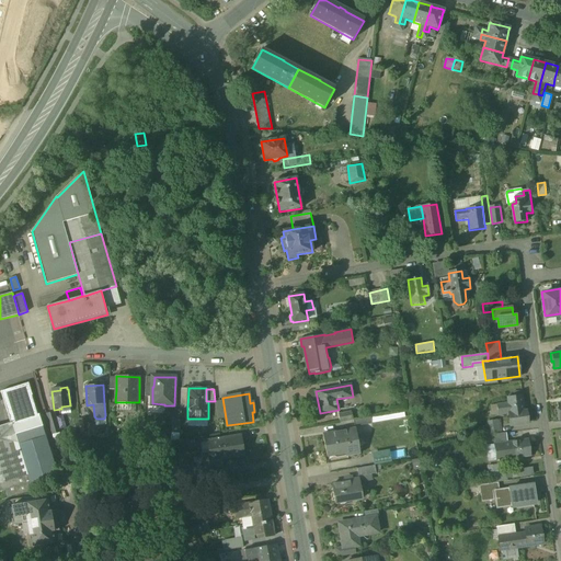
[(523,396),(507,398),(507,403),(491,405),(492,415),(499,415),(508,414),(511,425),(528,423),(526,412),(524,412),(523,396)]
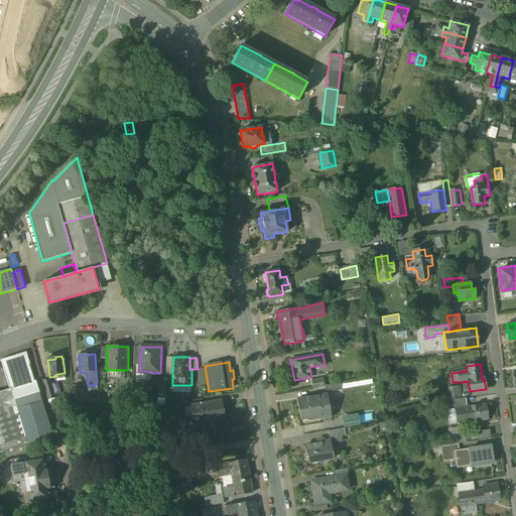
[(325,379),(311,381),(313,388),(326,386),(325,379)]
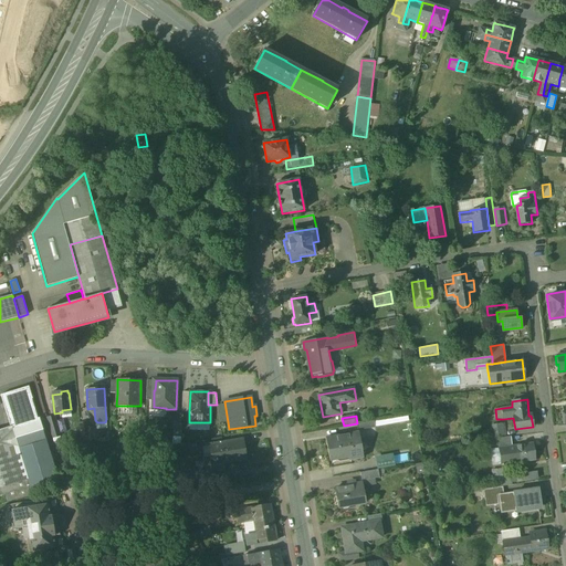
[(60,436),(54,417),(48,418),(53,438),(60,436)]
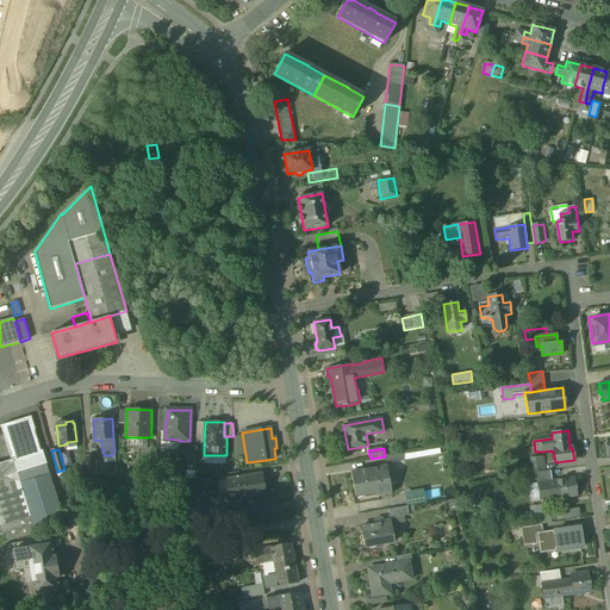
[(0,535),(6,534),(8,542),(64,524),(62,517),(60,508),(42,452),(39,453),(39,452),(0,464),(0,535)]
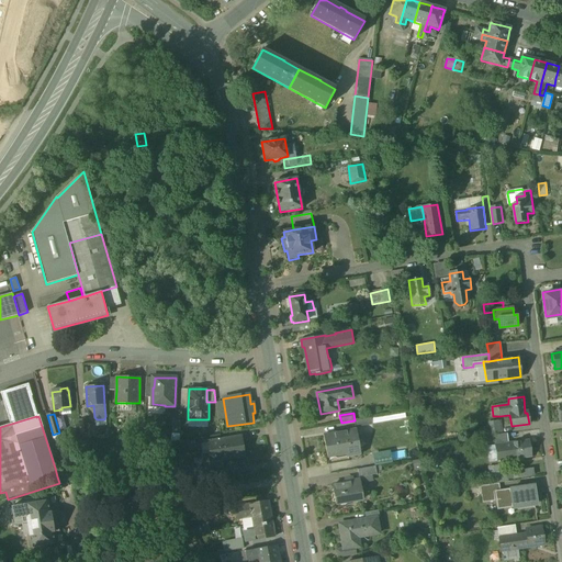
[(371,418),(355,422),(356,427),(372,425),(371,418)]
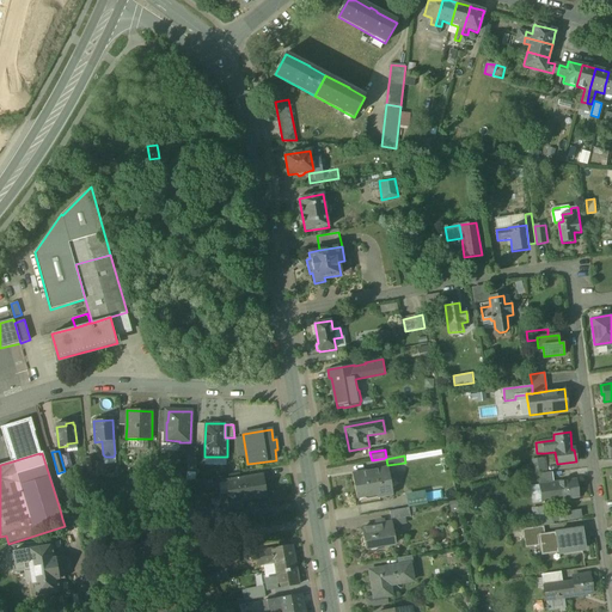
[(95,457),(86,458),(87,473),(97,472),(96,461),(95,457)]
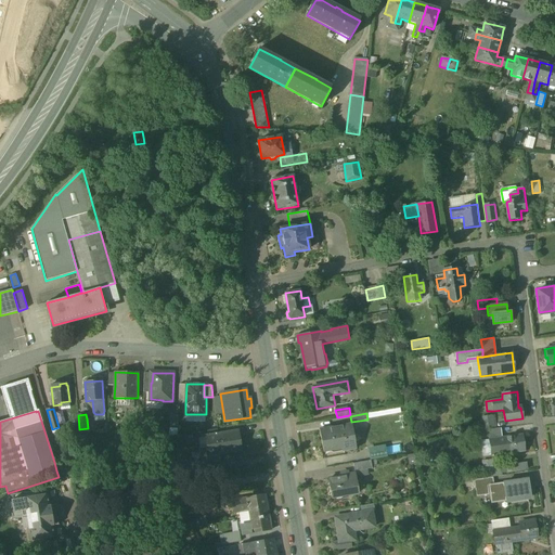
[(494,416),(487,416),(482,417),(485,430),(488,429),(495,429),(494,416)]
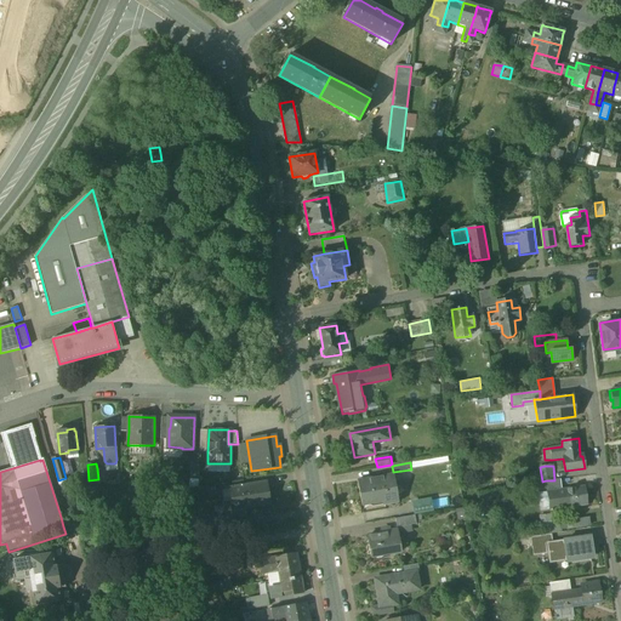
[(393,476),(358,482),(360,500),(372,497),(372,502),(382,500),(382,505),(398,501),(393,476)]
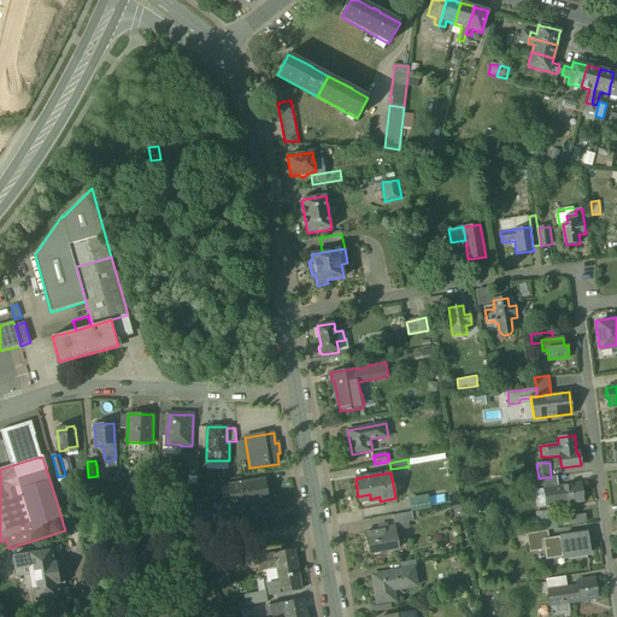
[(551,477),(542,477),(544,488),(558,486),(557,476),(551,477)]
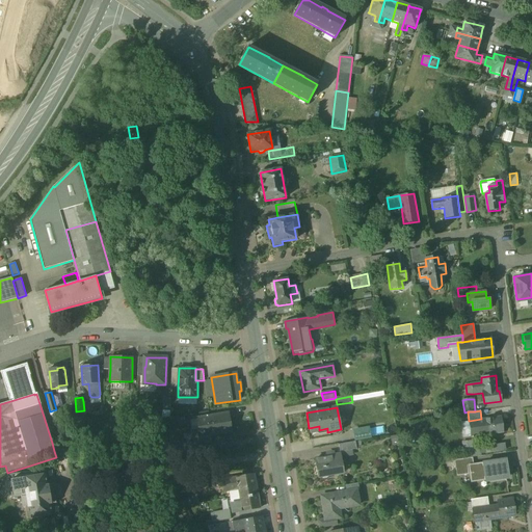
[(229,414),(197,419),(200,429),(192,430),(194,444),(211,442),(210,435),(232,432),(229,414)]
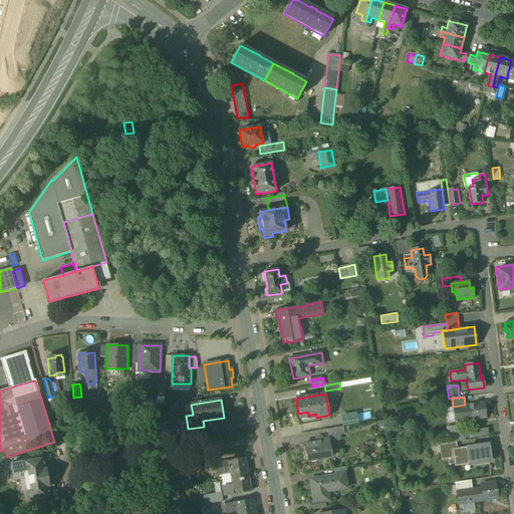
[(465,405),(453,407),(455,422),(471,420),(486,419),(483,403),(465,405)]
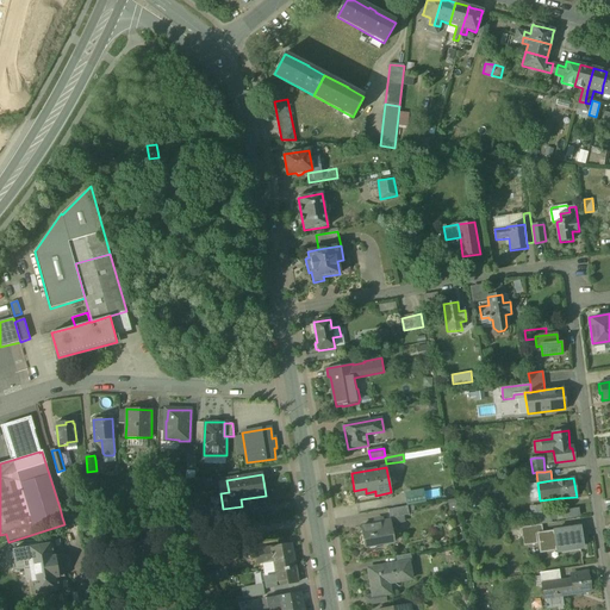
[(406,491),(409,504),(429,500),(425,487),(406,491)]
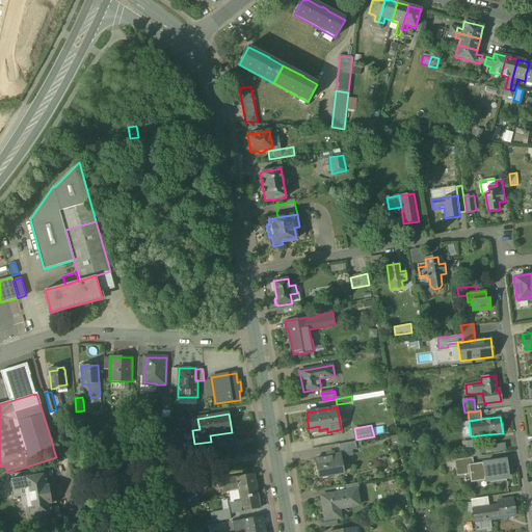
[(67,437),(52,443),(54,451),(70,447),(67,437)]
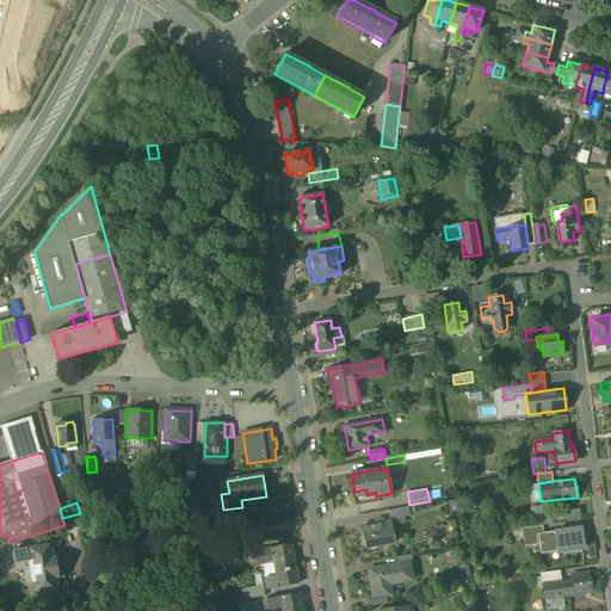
[(535,522),(582,517),(581,508),(547,513),(545,504),(534,505),(535,522)]
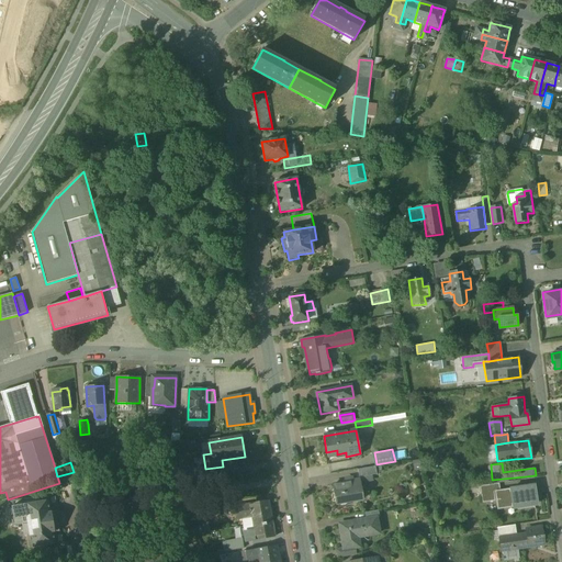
[(375,467),(358,469),(359,476),(377,474),(375,467)]
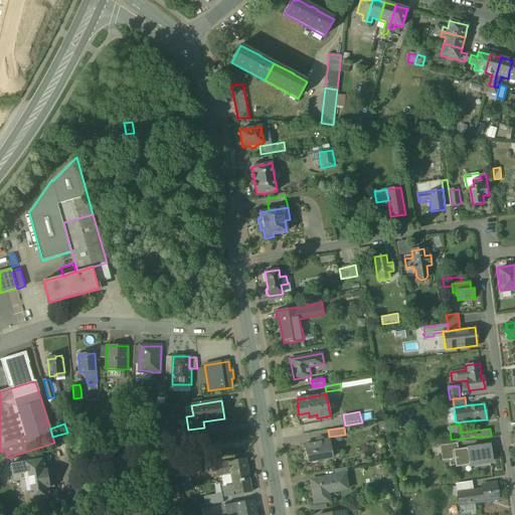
[(203,431),(190,433),(192,440),(204,438),(203,431)]
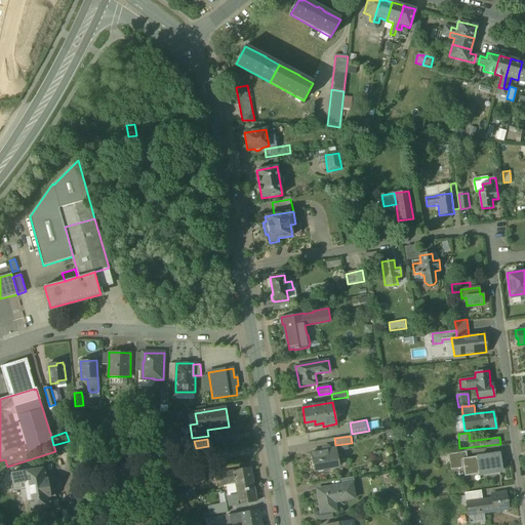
[(330,446),(323,448),(324,451),(311,453),(314,471),(338,467),(336,449),(330,450),(330,446)]
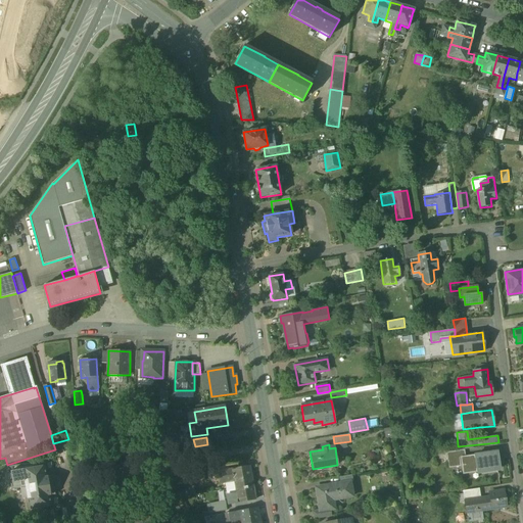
[(465,449),(446,453),(448,463),(460,461),(459,458),(466,457),(465,449)]
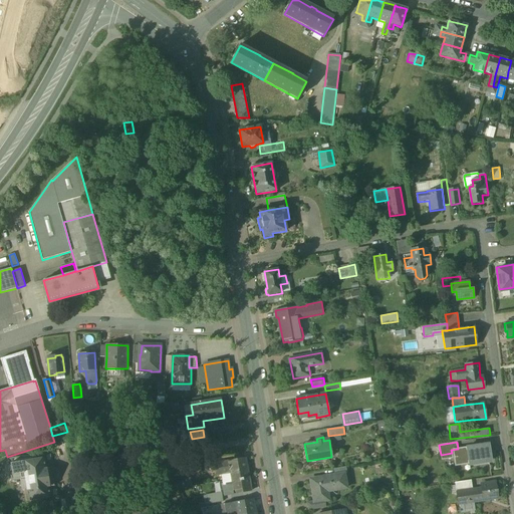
[(488,444),(471,447),(471,449),(455,451),(457,464),(473,461),(474,466),(483,464),(483,463),(491,462),(488,444)]
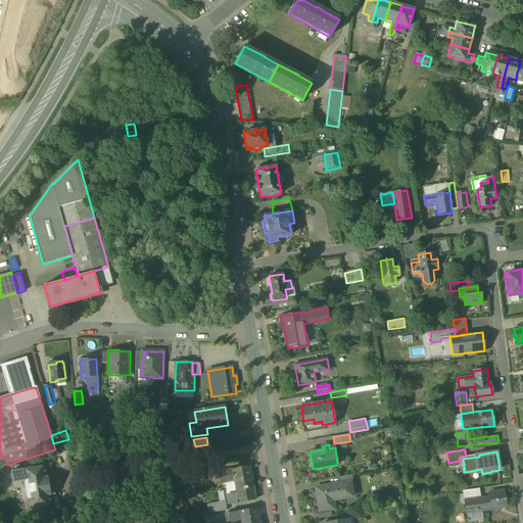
[(43,466),(10,472),(13,489),(19,488),(21,500),(27,498),(29,510),(49,507),(48,495),(51,495),(48,476),(44,477),(43,466)]
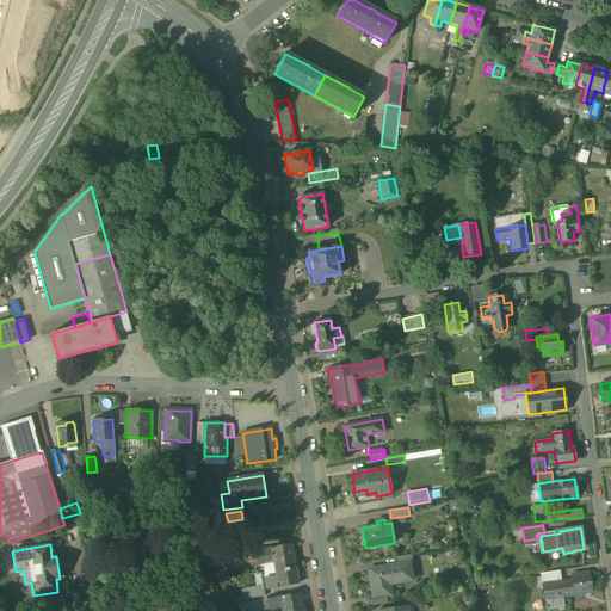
[(292,544),(271,548),(275,562),(276,573),(296,569),(297,569),(292,544)]
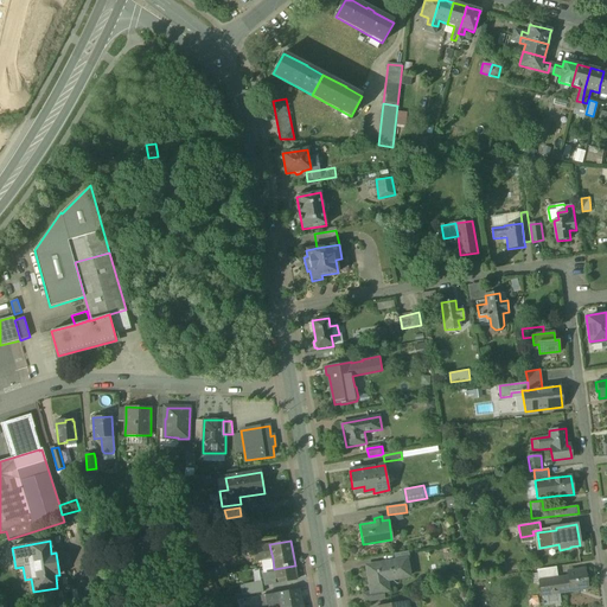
[(269,544),(254,548),(256,562),(273,558),(269,544)]
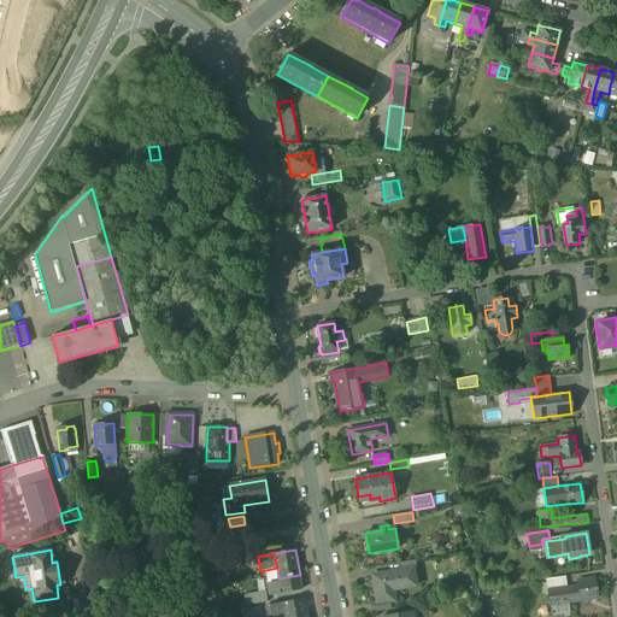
[(403,570),(372,575),(377,601),(377,604),(391,601),(392,601),(389,591),(417,586),(413,569),(413,568),(403,570)]
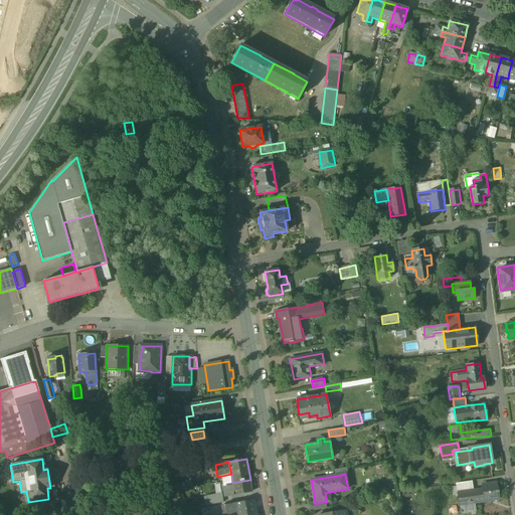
[(249,480),(232,483),(233,487),(224,488),(225,495),(234,494),(234,495),(251,492),(249,480)]
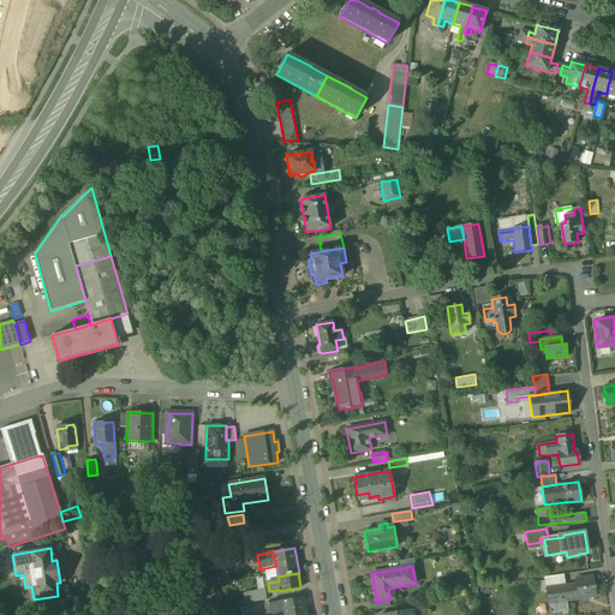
[(563,574),(544,578),(547,591),(566,587),(563,574)]
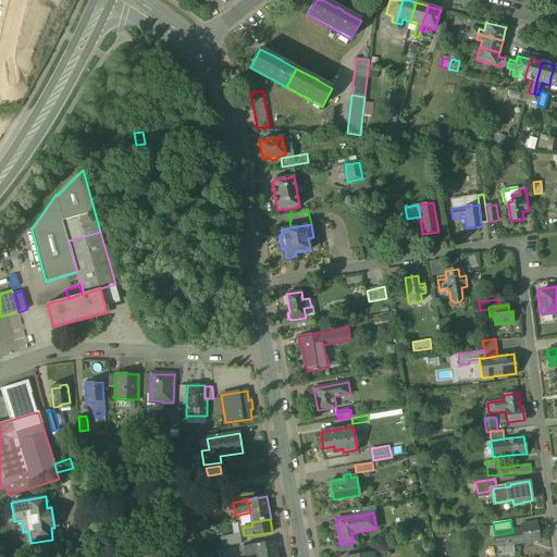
[(512,532),(495,535),(497,545),(500,545),(502,548),(496,555),(515,553),(512,543),(523,542),(540,540),(536,522),(521,525),(522,531),(512,532)]
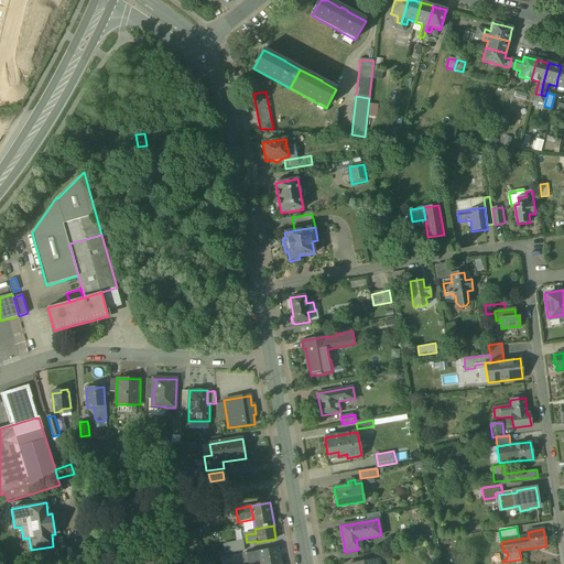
[(243,543),(227,545),(228,552),(243,550),(243,543)]
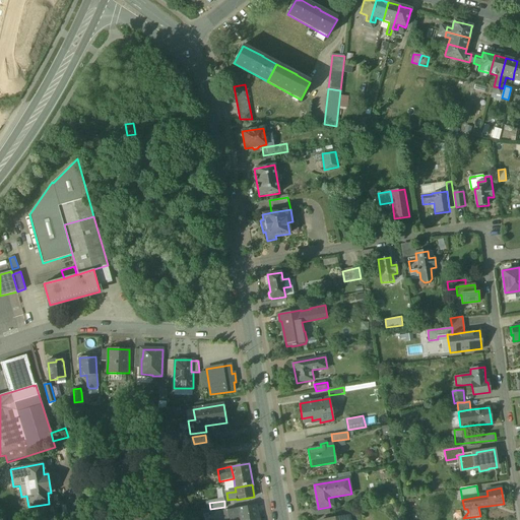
[(255,505),(239,508),(240,514),(240,519),(247,519),(257,518),(255,505)]
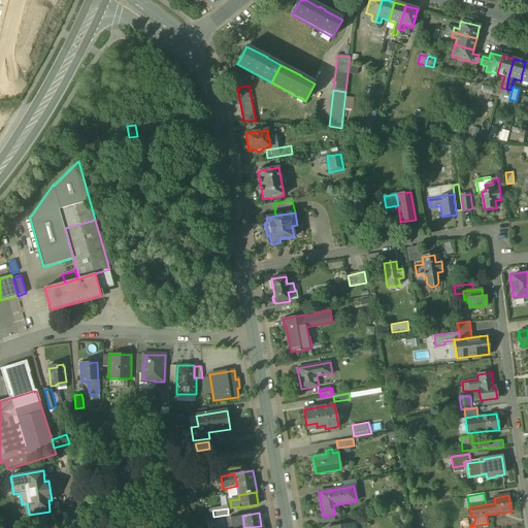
[(323,515),(316,517),(317,524),(335,521),(334,515),(323,517),(323,515)]
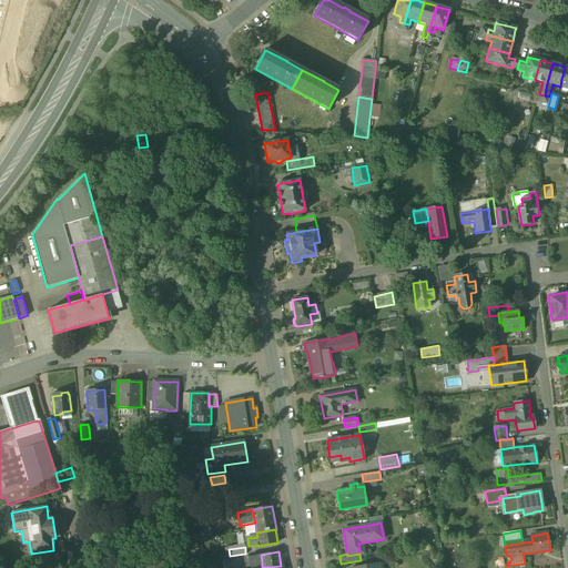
[(261,555),(244,557),(246,566),(257,565),(262,561),(261,555)]
